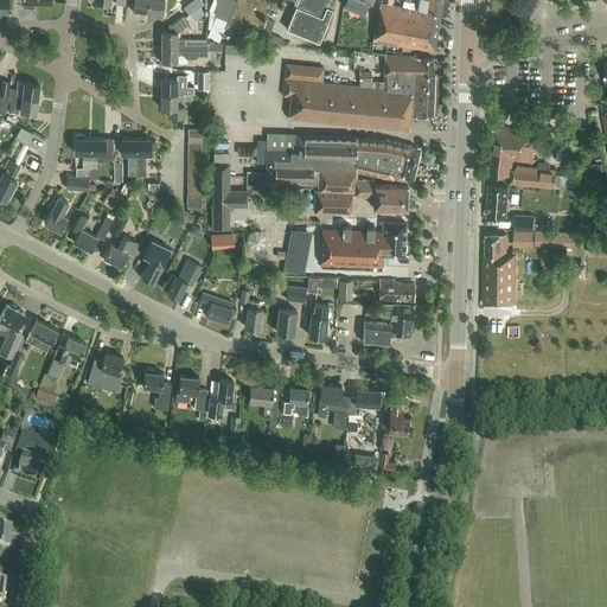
[(133,0),(134,1),(132,0),(131,11),(140,12),(140,11),(147,11),(148,0),(133,0)]
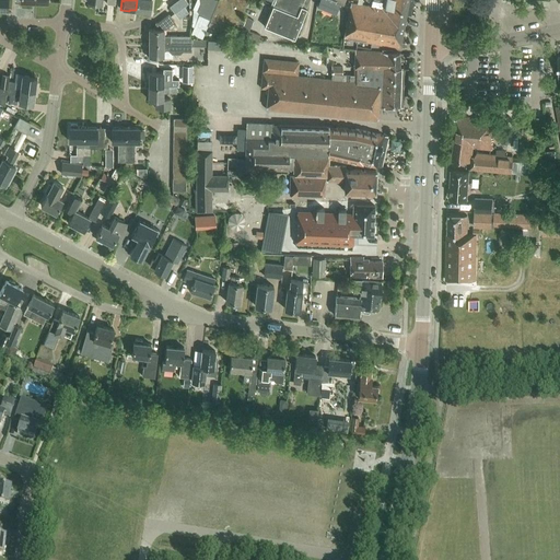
[(137,0),(136,10),(149,12),(150,0),(137,0)]
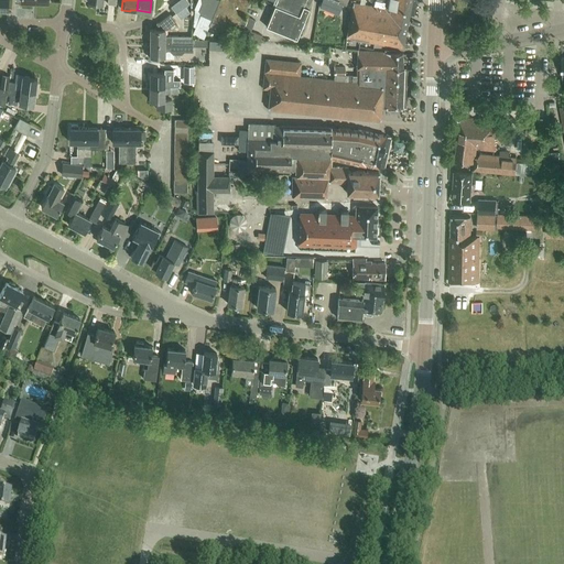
[(207,29),(208,25),(218,0),(196,0),(194,9),(195,9),(193,25),(195,26),(193,33),(204,38),(207,29)]
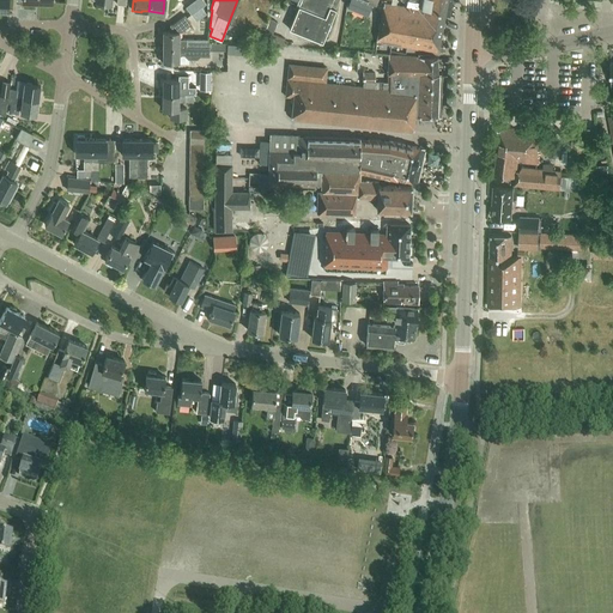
[(269,0),(237,0),(226,28),(254,38),(259,30),(263,17),(269,0)]
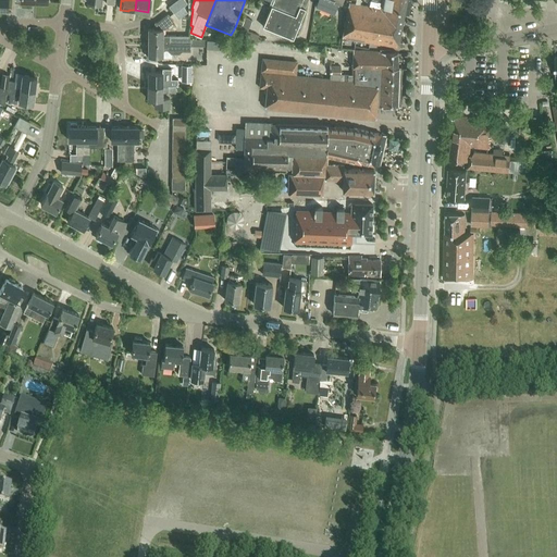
[(272,0),(262,26),(293,38),(305,9),(304,8),(307,0),(272,0)]
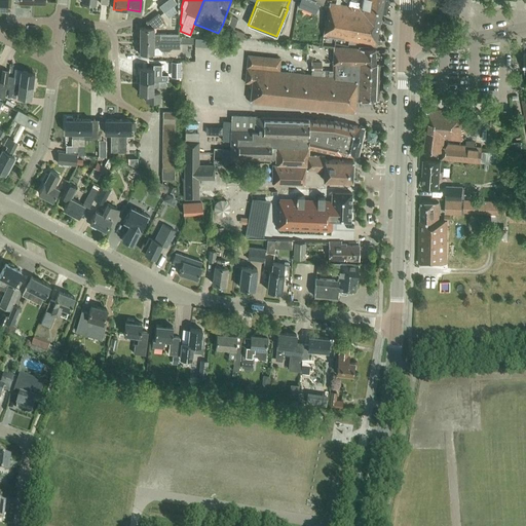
[(300,0),(299,4),(315,11),(320,2),(320,0),(300,0)]
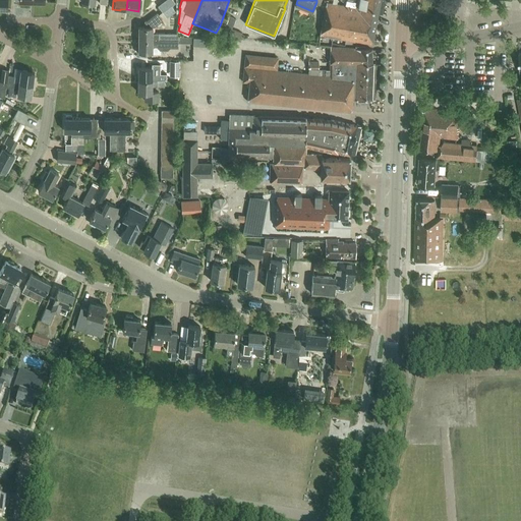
[(326,2),(321,35),(371,44),(380,0),(356,0),(356,3),(352,2),(346,1),(345,6),(326,2)]
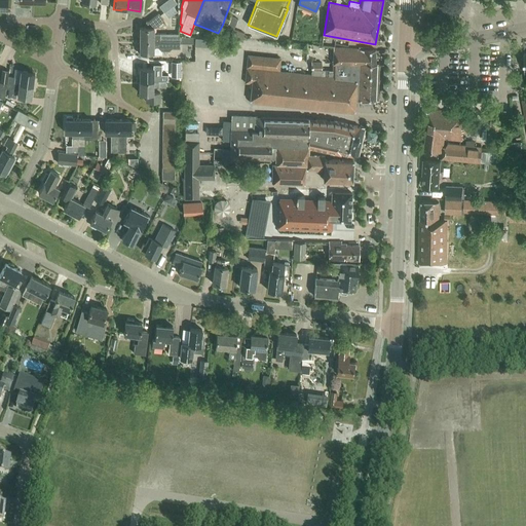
[(176,11),(172,5),(163,11),(167,17),(176,11)]
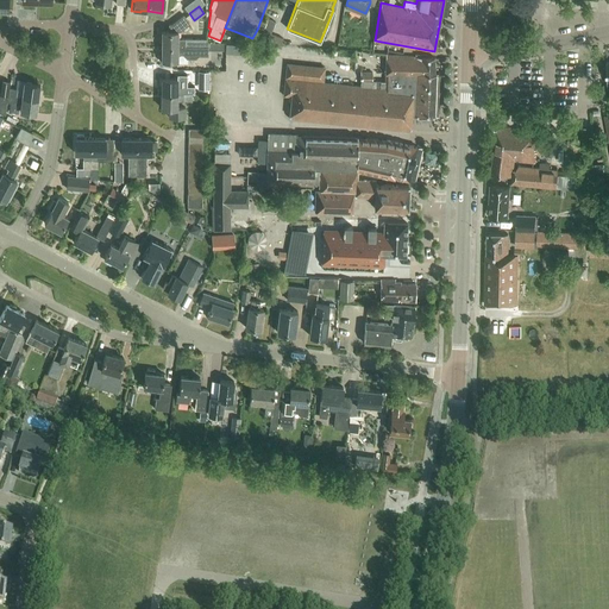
[(207,45),(207,42),(207,38),(177,38),(177,31),(189,23),(183,16),(171,24),(169,24),(169,31),(162,31),(162,46),(207,45)]
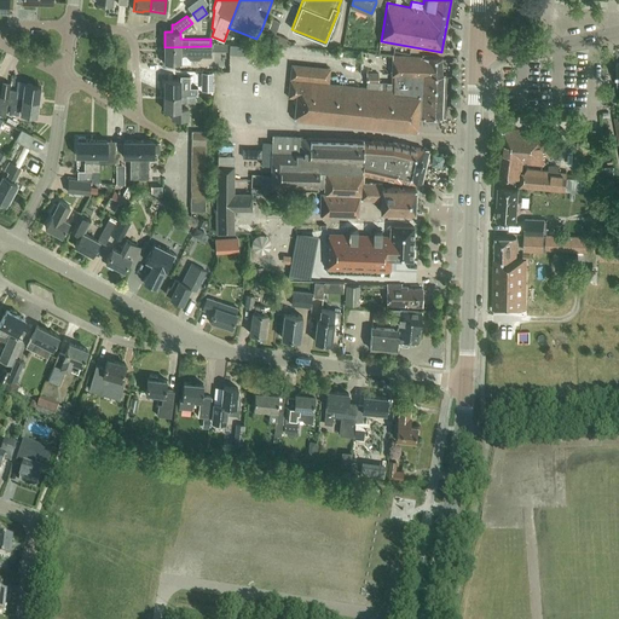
[(275,35),(275,34),(279,22),(266,17),(261,30),(275,35)]
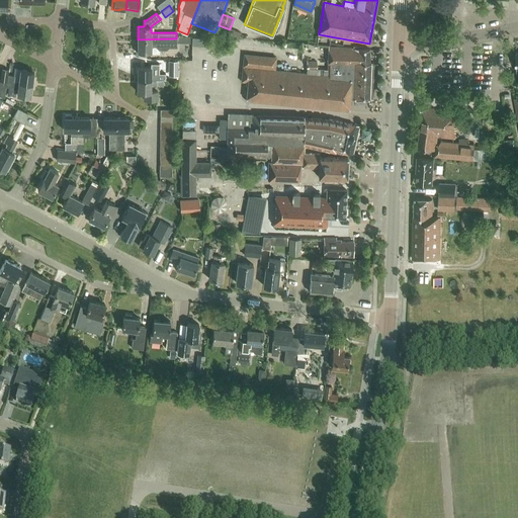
[(230,28),(230,29),(226,37),(238,38),(241,32),(230,28)]
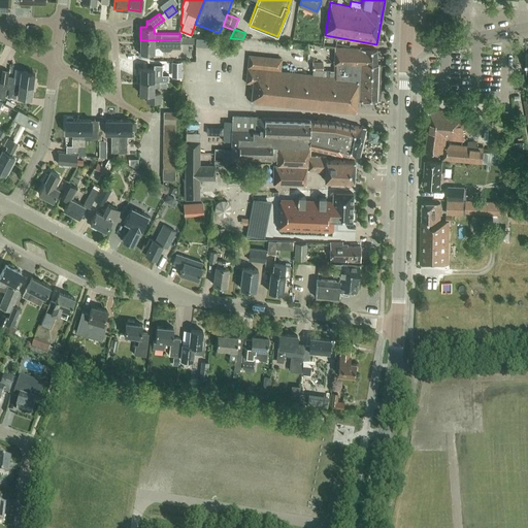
[(179,47),(179,42),(179,39),(140,40),(140,45),(138,45),(138,53),(140,55),(146,55),(147,55),(147,53),(154,53),(154,46),(160,46),(160,47),(162,50),(169,50),(171,47),(179,47)]
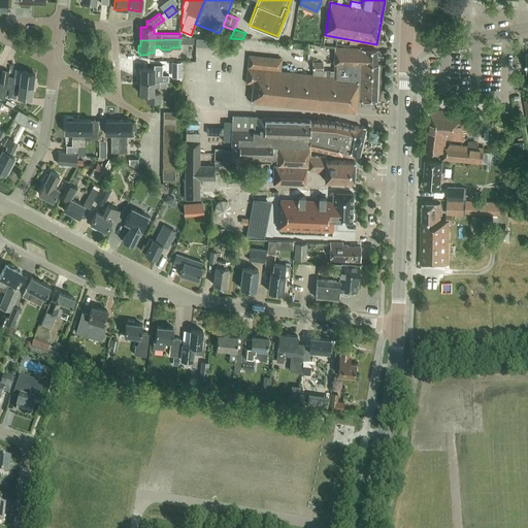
[(312,68),(311,74),(281,71),(282,58),(278,58),(249,55),(245,83),(253,84),(251,103),(356,113),(357,100),(376,101),(377,64),(374,64),(374,58),(376,58),(376,50),(334,47),(334,69),(323,69),(323,63),(312,63),(312,68)]
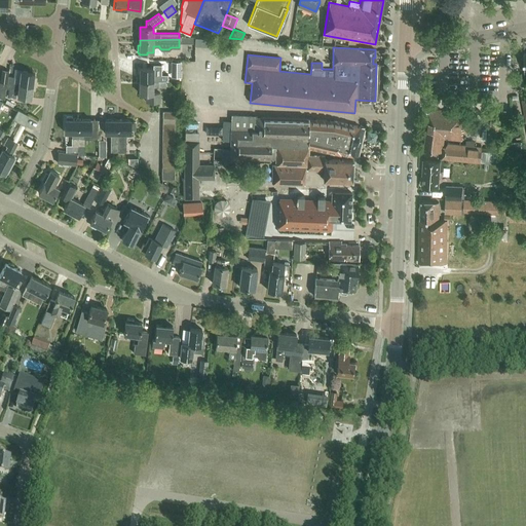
[(139,80),(165,81),(165,75),(160,75),(153,74),(153,68),(140,68),(139,80)]
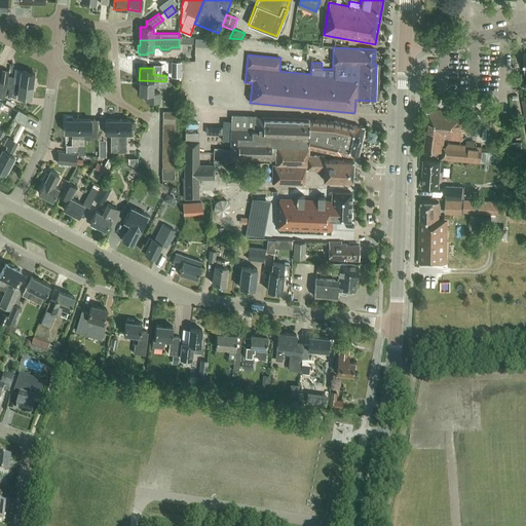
[(6,82),(13,83),(14,77),(7,76),(8,71),(2,70),(0,81),(6,82)]
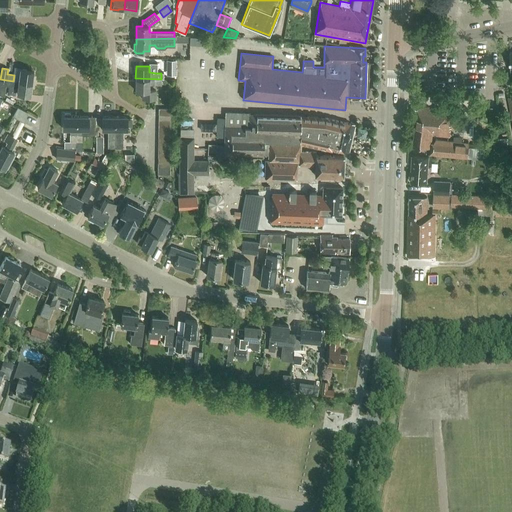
[(18,81),(32,83),(33,71),(20,69),(19,75),(18,81)]
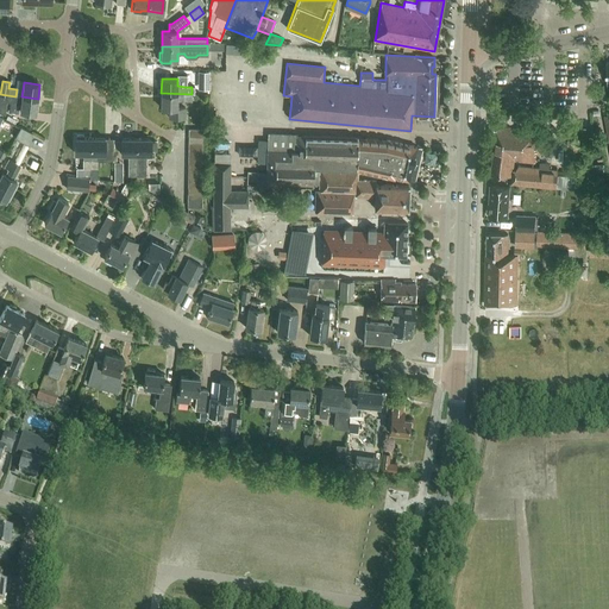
[(192,100),(192,94),(161,93),(161,108),(169,108),(169,118),(184,118),(184,107),(177,107),(177,100),(192,100)]
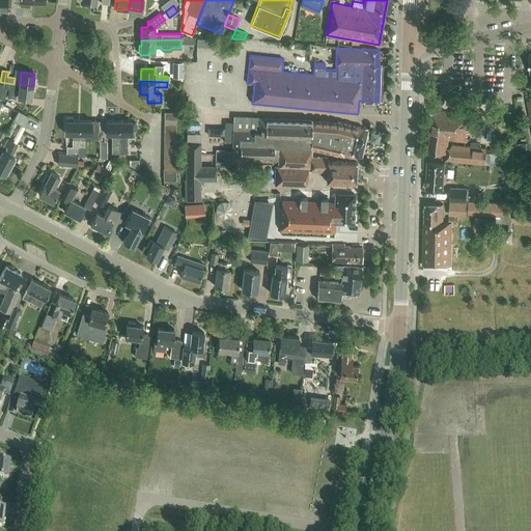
[(14,89),(14,84),(6,83),(6,84),(0,83),(0,98),(4,100),(6,88),(14,89)]
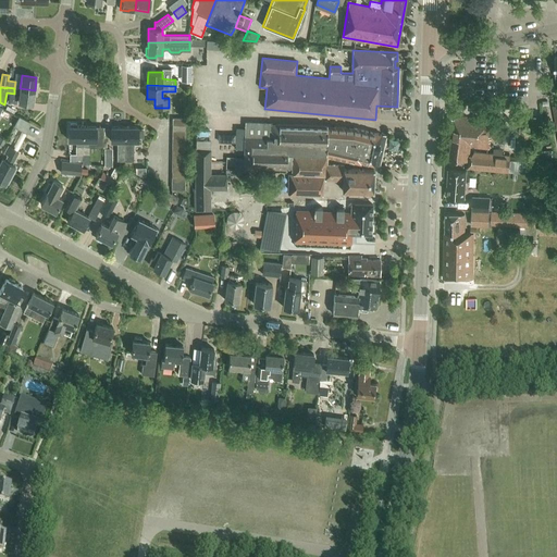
[(35,90),(20,88),(20,94),(19,101),(33,103),(35,90)]
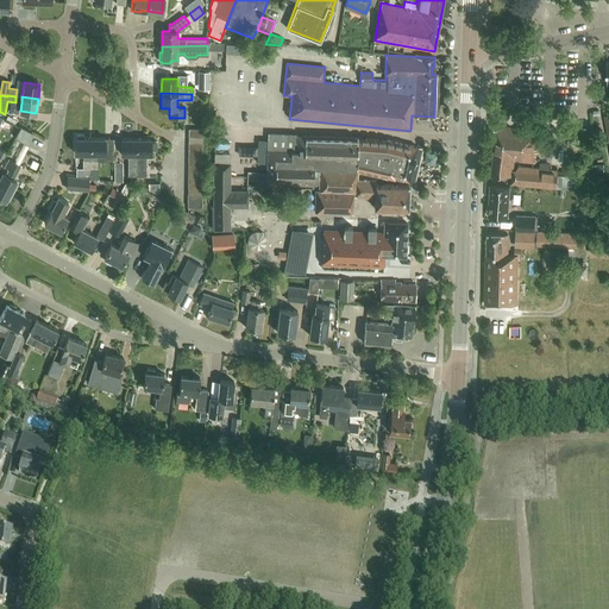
[(20,126),(14,138),(29,145),(31,139),(32,133),(20,126)]
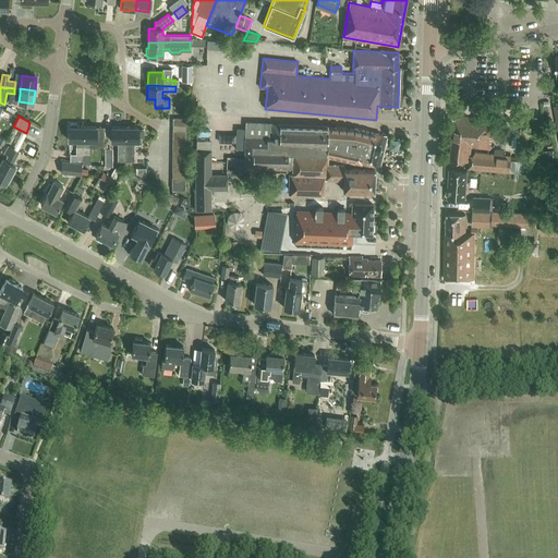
[(468,117),(456,116),(451,152),(450,152),(449,157),(450,157),(450,159),(470,161),(469,169),(510,172),(510,171),(511,159),(511,155),(475,152),(473,156),(470,155),(471,147),(490,149),(492,136),(489,136),(489,129),(493,129),(494,119),(472,117),(472,120),(468,119),(468,117)]
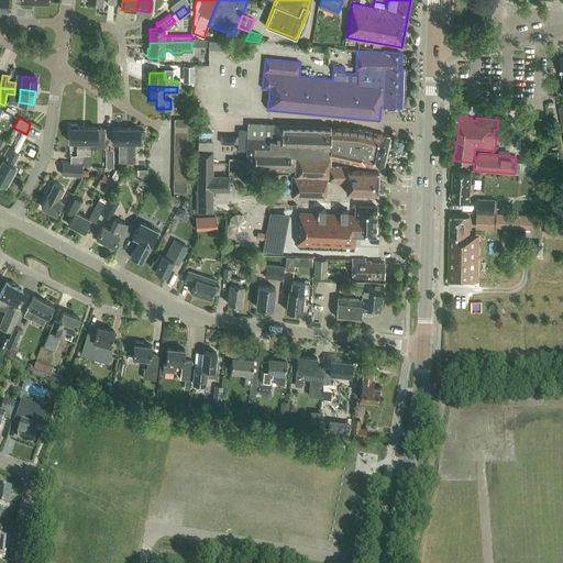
[(290,156),(330,157),(365,165),(365,164),(378,167),(379,161),(381,161),(381,159),(379,159),(381,157),(381,156),(385,136),(378,134),(357,129),(331,127),(274,124),(273,139),(246,139),(245,168),(289,170),(290,156)]
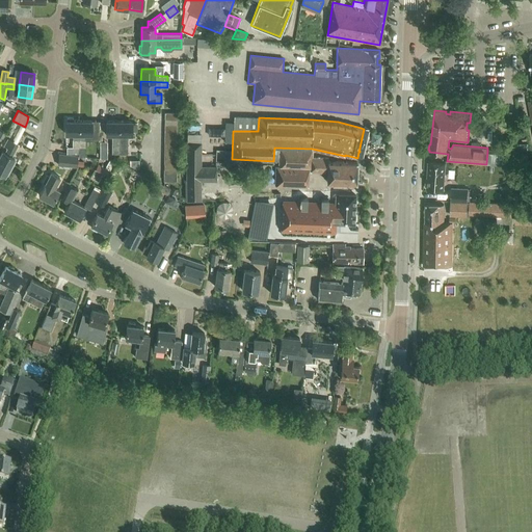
[(79,145),(78,121),(73,121),(73,118),(68,118),(68,121),(67,121),(65,134),(73,134),(73,147),(67,147),(67,153),(79,153),(79,147),(79,145)]
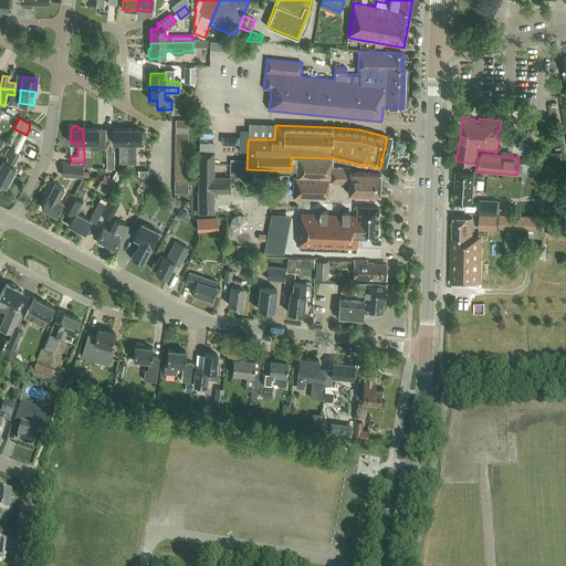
[(84,155),(90,155),(91,143),(97,143),(97,128),(83,128),(84,155)]
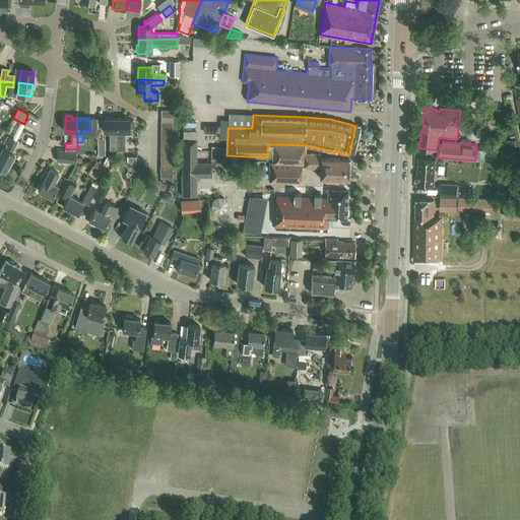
[(116,144),(116,118),(104,118),(104,131),(111,131),(111,136),(110,136),(110,150),(116,150),(116,144)]
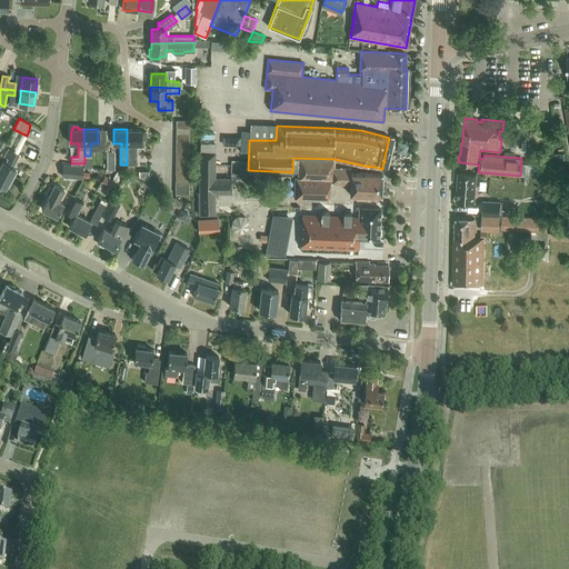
[(127,129),(127,158),(127,165),(137,165),(137,145),(141,145),(141,140),(147,140),(147,132),(141,132),(141,129),(127,129)]
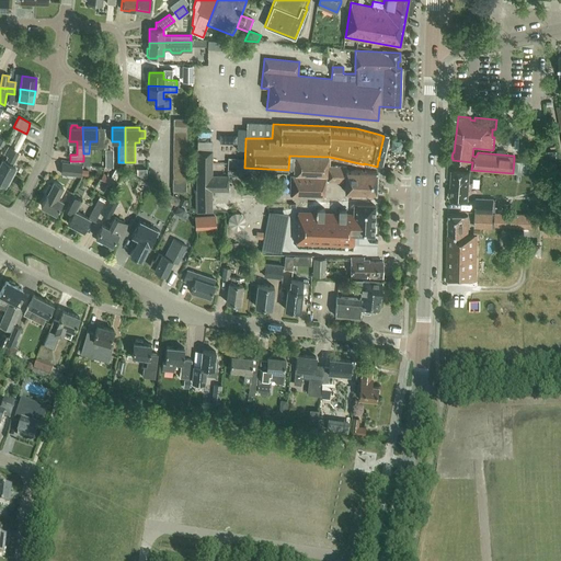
[(12,164),(19,152),(8,147),(4,153),(8,156),(6,160),(2,159),(0,162),(0,184),(3,186),(4,184),(6,184),(15,165),(12,164)]
